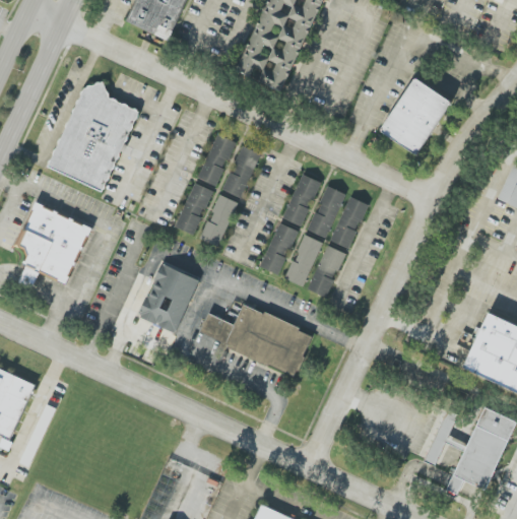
[(189,0),(172,38),(129,18),(137,0),(189,0)]
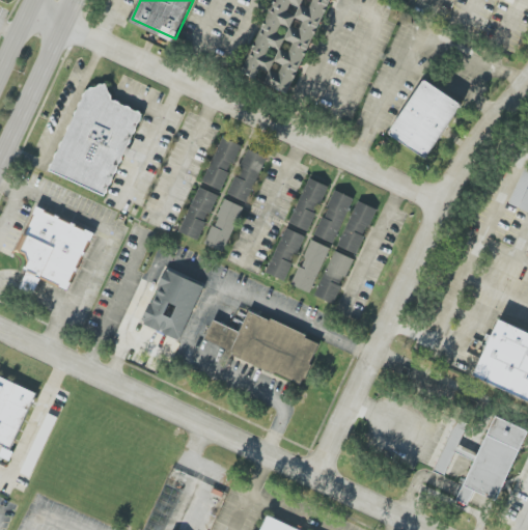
[(294,93),(332,0),(276,0),(246,74),(294,93)]
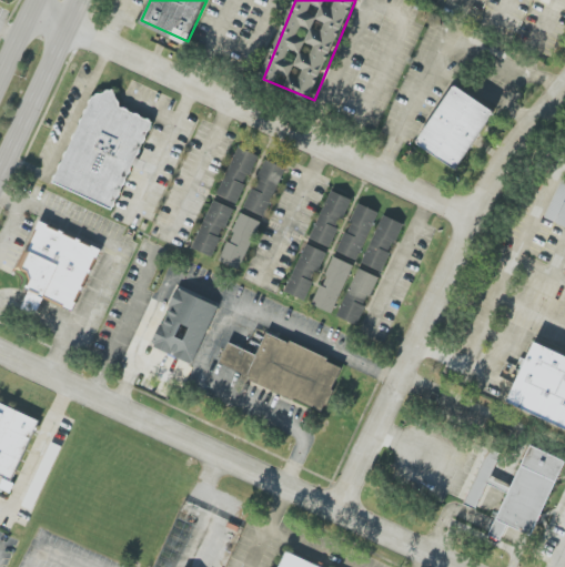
[(452,77),(413,138),(456,165),(495,104),(452,77)]
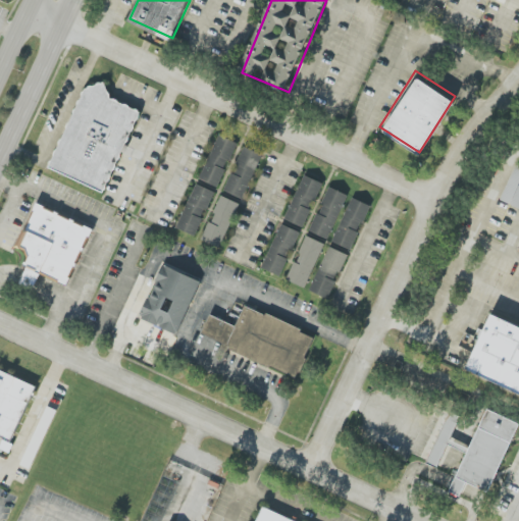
[(48,165),(85,89),(102,82),(108,96),(140,112),(102,191),(48,165)]
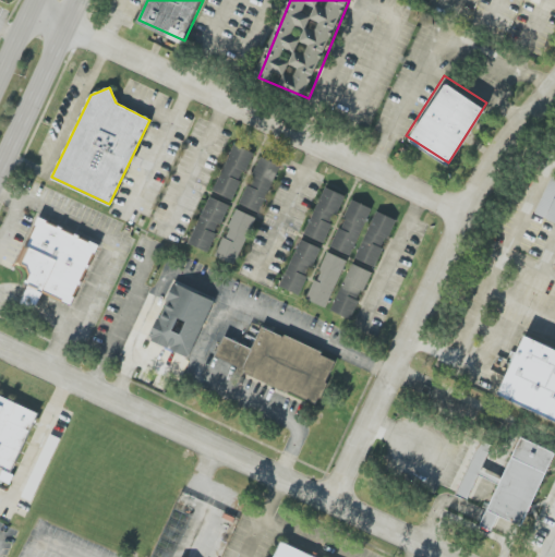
[(236,200),(256,152),(237,144),(216,191),(236,200)]
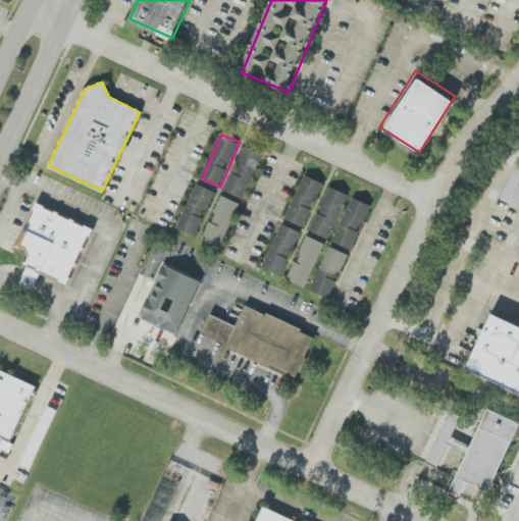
[(265,153),(246,146),(227,191),(246,199),(265,153)]
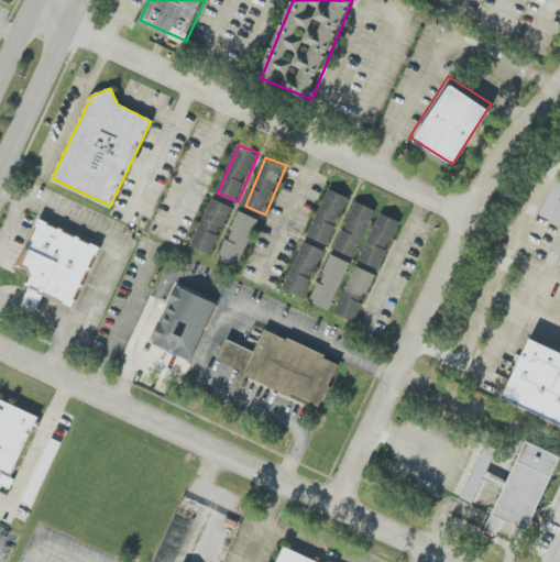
[(559,174),(541,213),(559,222),(559,174)]
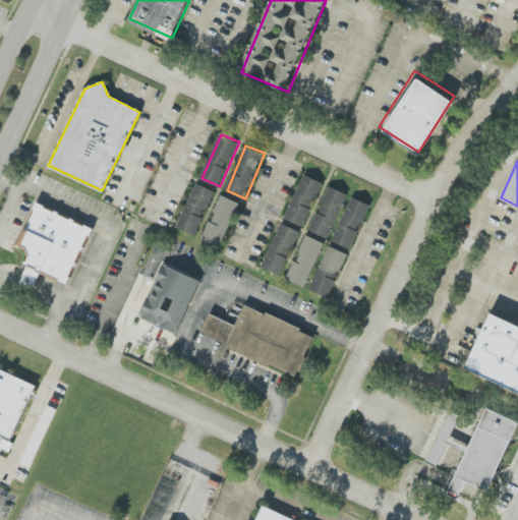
[(324,181),(304,174),(288,220),(306,226),(324,181)]
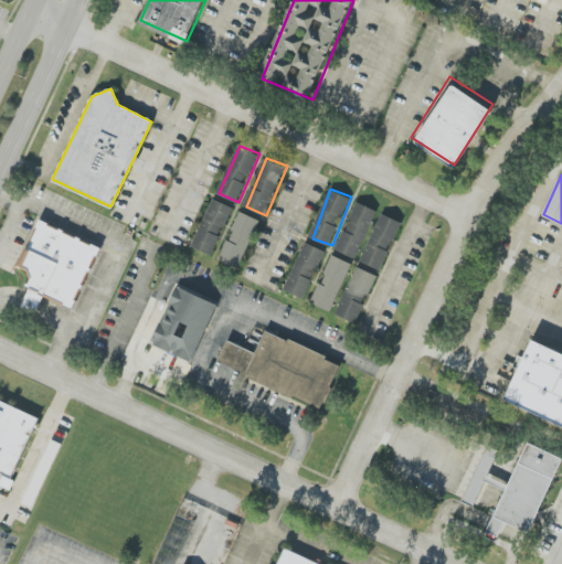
[(194,246),(214,255),(234,206),(214,199),(194,246)]
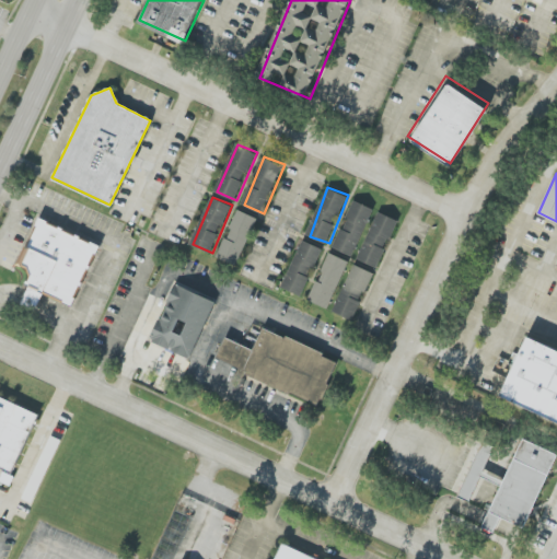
[(337,248),(357,256),(374,207),(354,200),(337,248)]
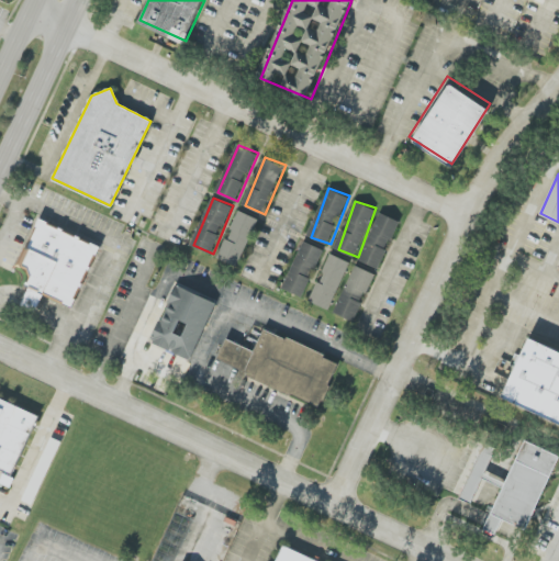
[(259,217),(238,210),(222,259),(242,266),(259,217)]
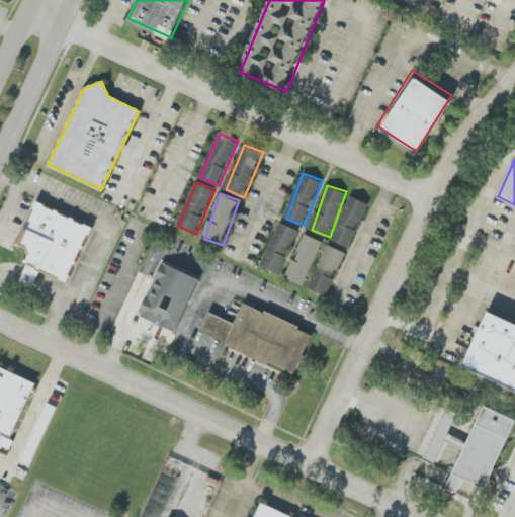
[(332,240),(350,247),(369,203),(351,195),(332,240)]
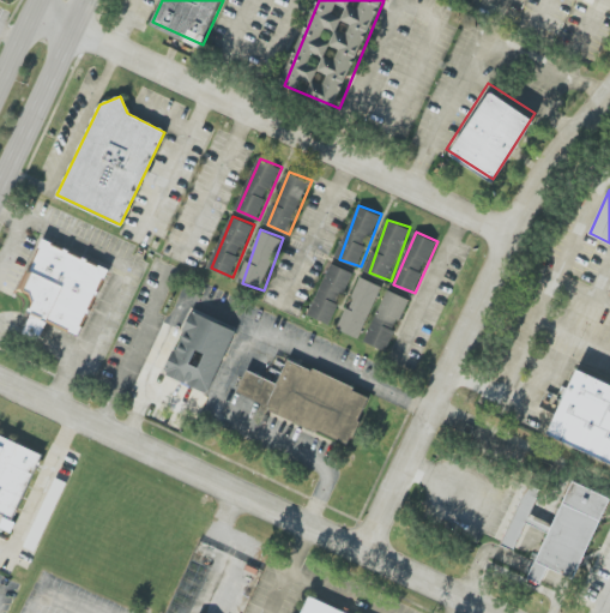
[(42,238),(18,289),(34,296),(26,313),(78,336),(109,269),(42,238)]
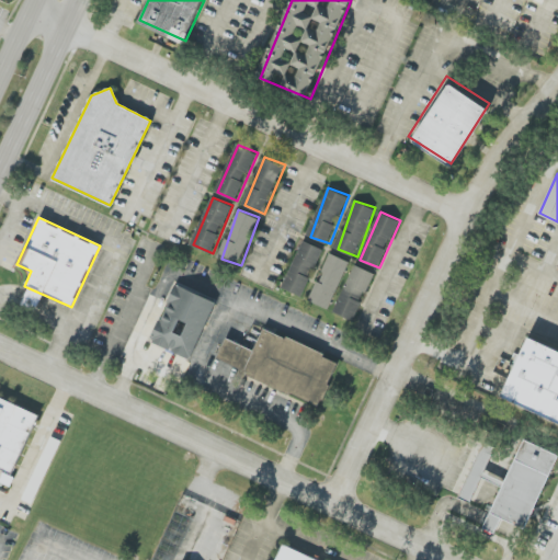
[(325,248),(305,240),(284,287),(305,296),(325,248)]
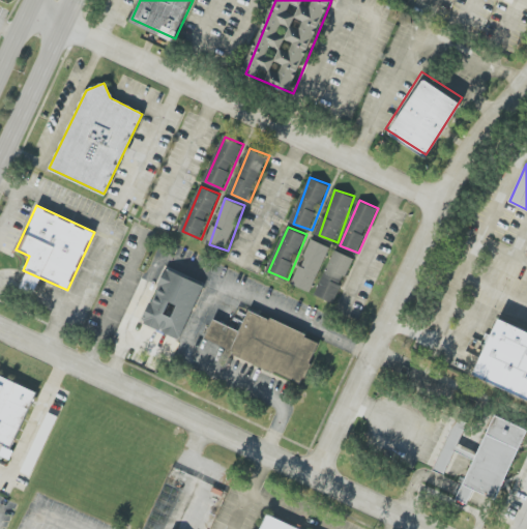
[(330,245),(312,239),(295,285),(315,292),(330,245)]
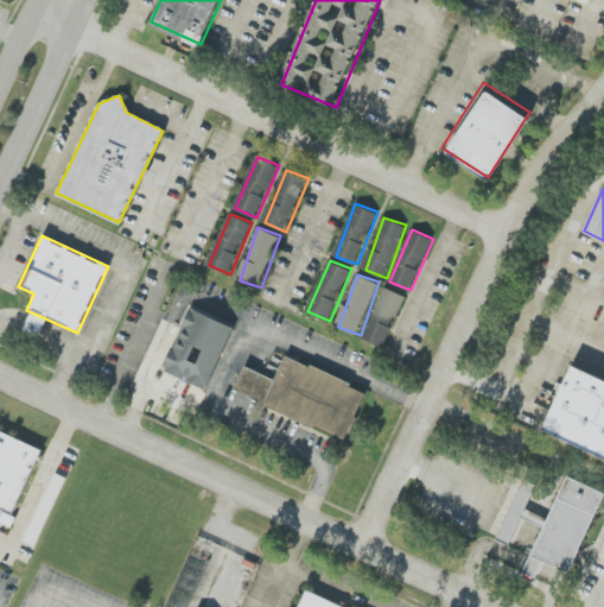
[(407,296),(386,286),(363,337),(385,347),(407,296)]
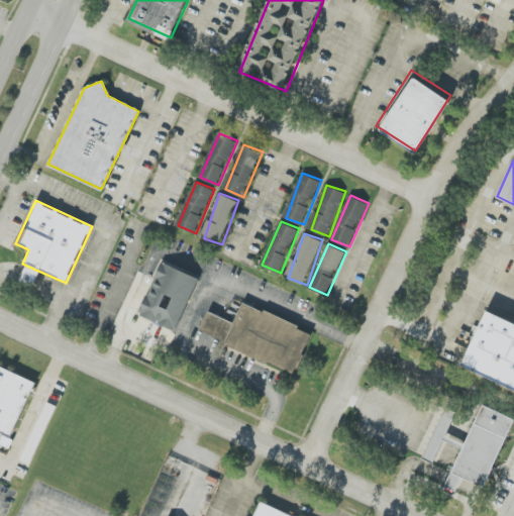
[(161,261),(197,278),(173,329),(136,312),(161,261)]
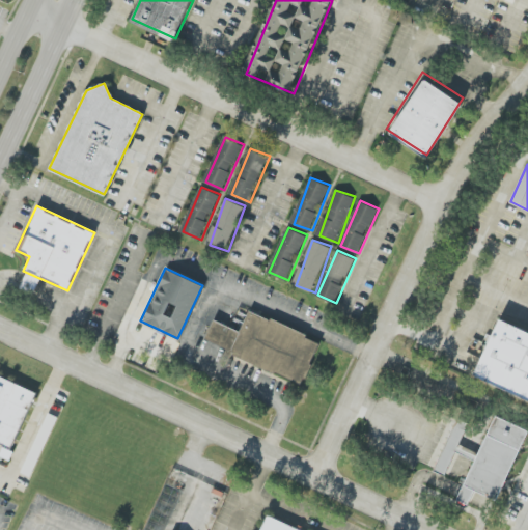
[(247,310),(238,331),(212,318),(202,338),(299,384),(318,343),(247,310)]
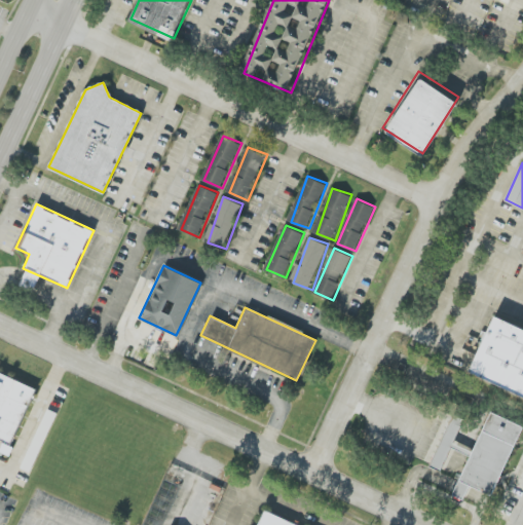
[(522,331),(492,316),(467,371),(522,397),(522,331)]
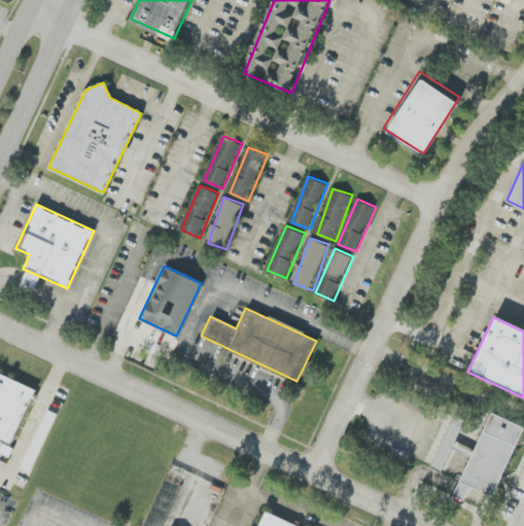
[(0,373),(0,436),(10,442),(34,389),(0,373)]
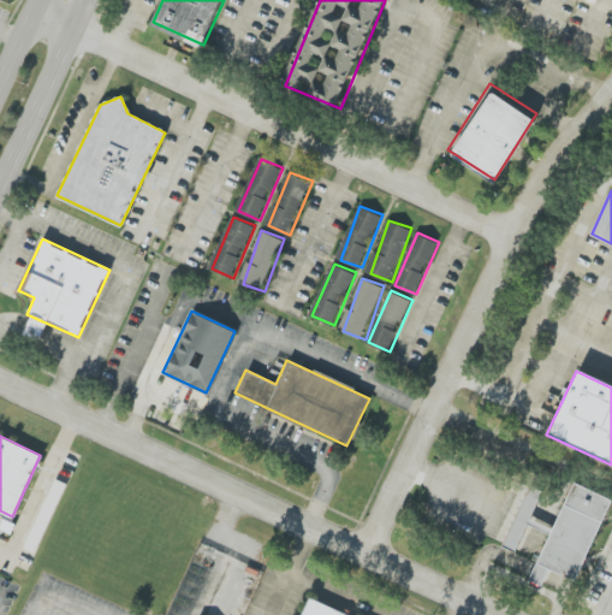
[(572,482),(529,577),(541,581),(548,566),(574,578),(610,498),(572,482)]
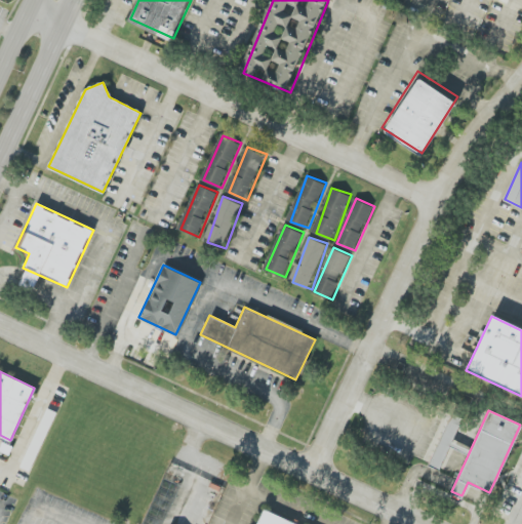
[(466,417),(455,412),(431,465),(442,470),(453,446),(470,453),(473,448),(455,440),(466,417)]
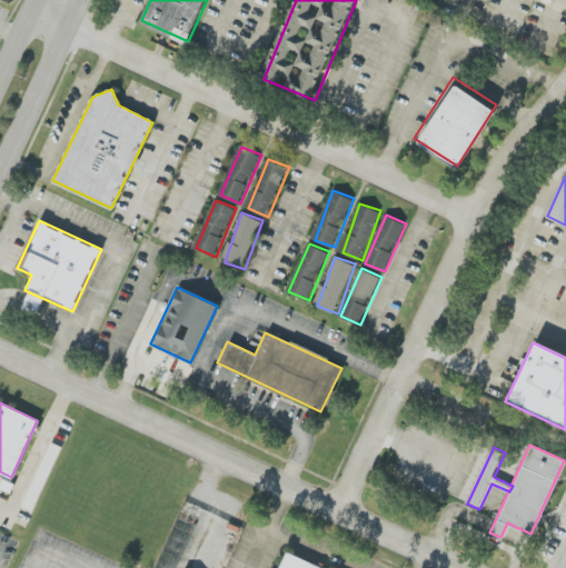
[(317,567),(284,552),(276,567),(317,567)]
